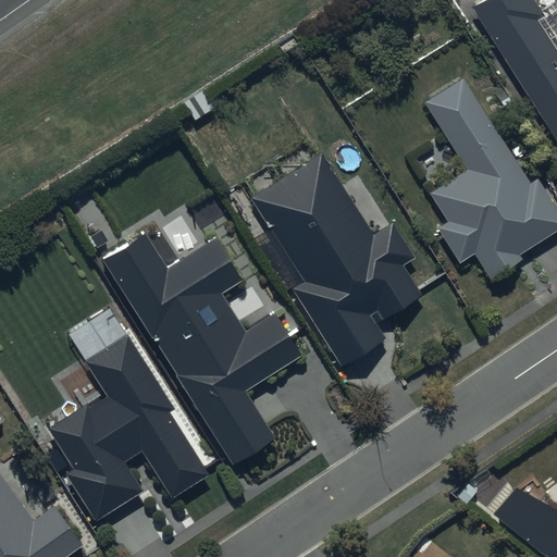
[(534,0),(484,0),(474,7),(556,135),(556,0),(555,0),(541,10),(534,0)]
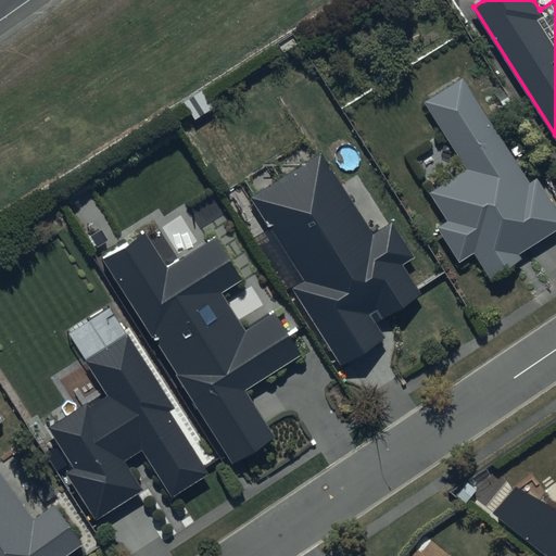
[(502,140),(459,77),(420,103),(465,169),(427,194),(445,223),(434,230),(455,261),(469,251),(490,280),(519,261),(516,255),(555,227),(555,210),(534,178),(529,182),(516,163),(530,153),(515,131),(502,140)]
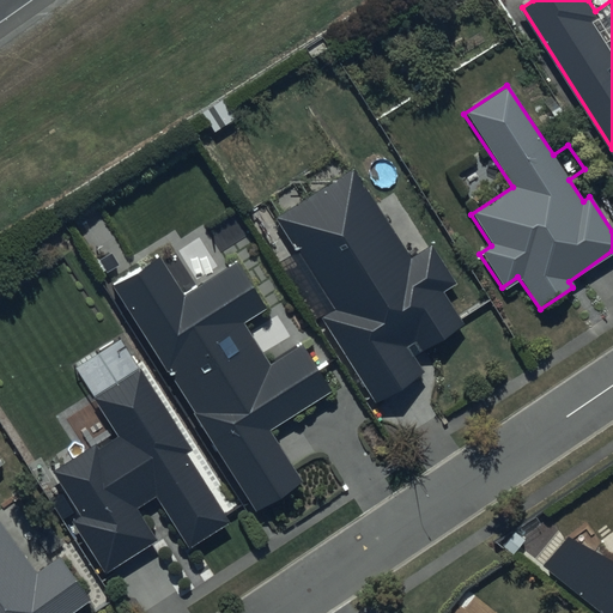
[(354,170),(278,218),(337,311),(325,319),(377,401),(423,372),(413,357),(466,323),(445,293),(457,285),(432,244),(411,259),(354,170)]
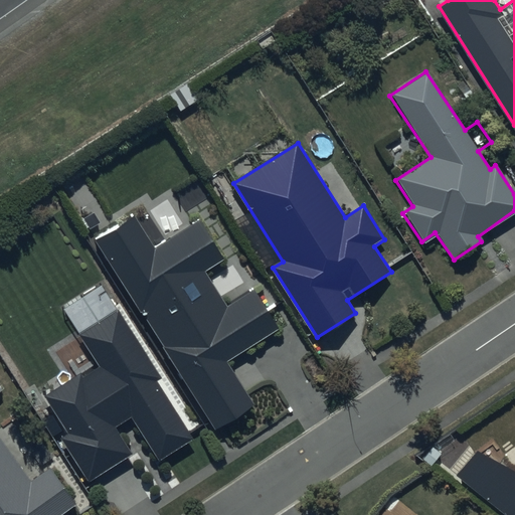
[(132,215),(95,238),(215,428),(254,404),(227,361),(279,329),(253,289),(226,307),(204,272),(223,260),(199,220),(154,249),(132,215)]
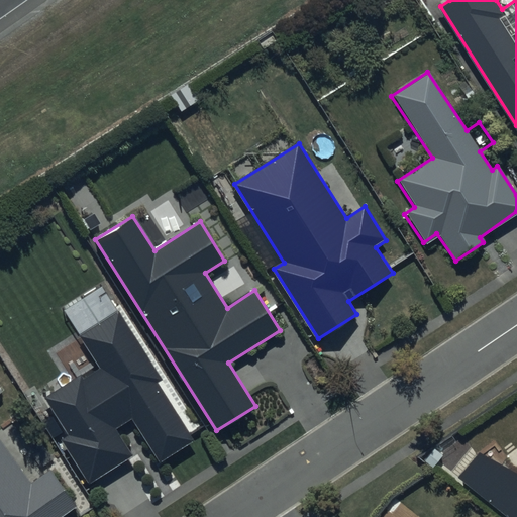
[(192,440),(152,379),(162,374),(119,307),(78,333),(99,367),(82,379),(79,374),(44,395),(68,431),(58,438),(87,484),(132,455),(116,429),(131,419),(159,461),(192,440)]
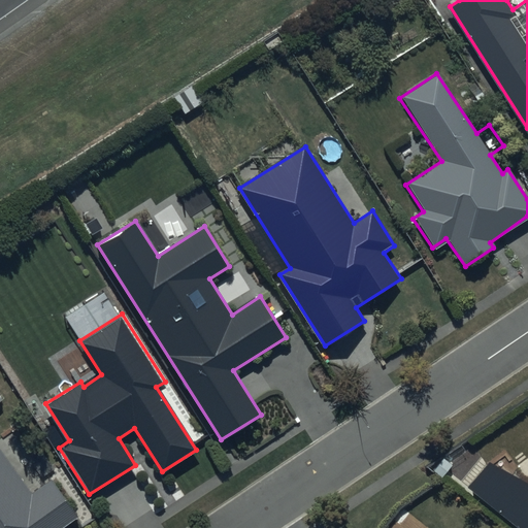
[(0,527),(66,527),(81,518),(54,479),(32,494),(0,450),(0,527)]
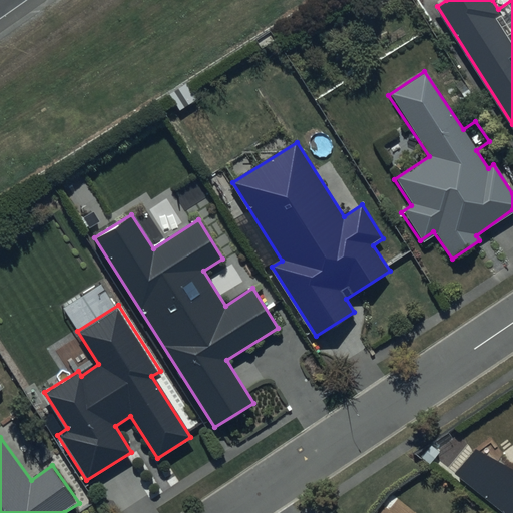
[(512,512),(512,471),(474,448),(451,476),(499,512),(512,512)]
